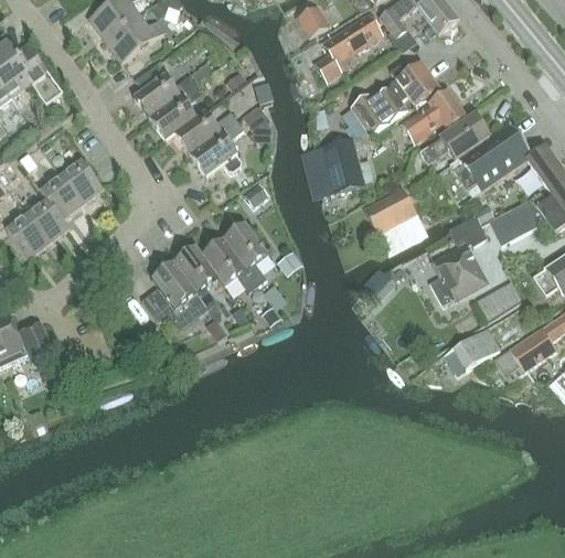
[(105,40),(139,14),(130,2),(134,0),(113,0),(89,18),(105,40)]
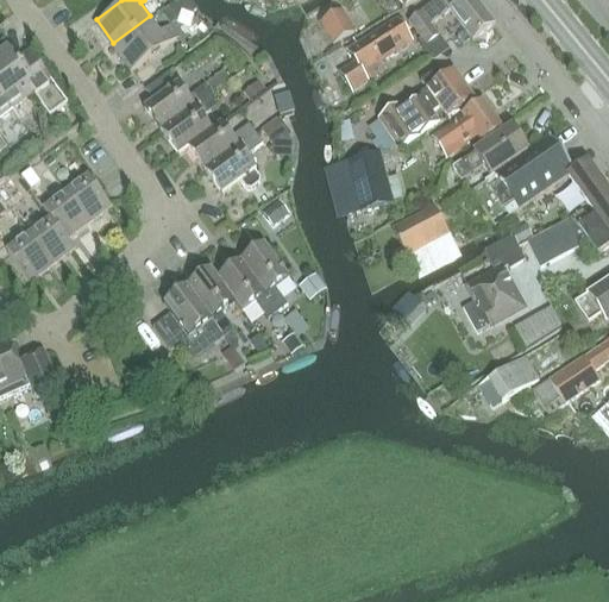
[(431,0),(408,18),(426,43),(440,31),(432,22),(449,7),(472,37),(494,19),(478,0),(431,0)]
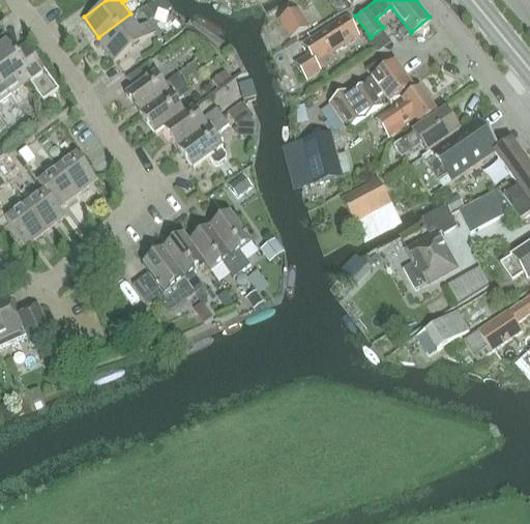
[(297,6),(280,17),(290,34),(308,24),(297,6)]
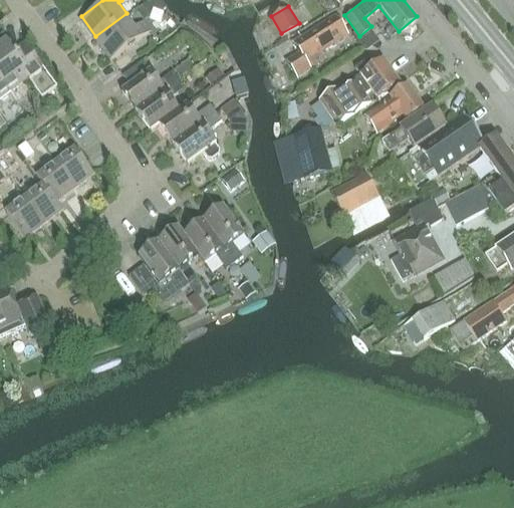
[(293,38),(300,49),(287,57),(299,73),(310,64),(325,54),(321,48),(348,31),(335,12),(302,34),(301,33),(293,38)]
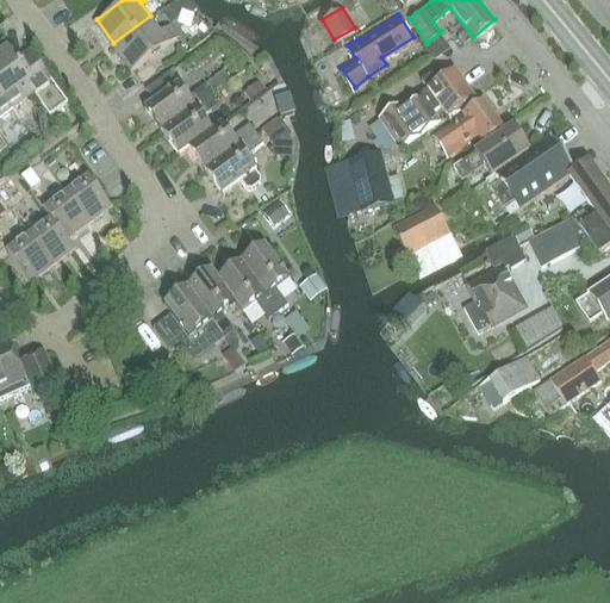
[(161,29),(150,16),(113,43),(131,67),(178,32),(169,22),(161,29)]
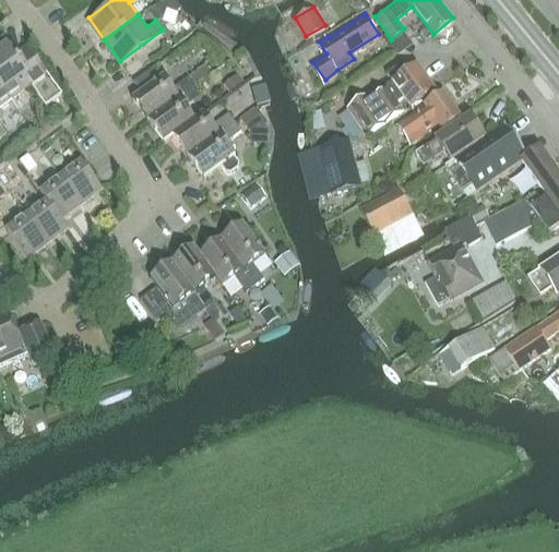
[(0,80),(11,95),(31,81),(46,103),(61,91),(34,52),(24,60),(8,38),(0,44),(0,80)]
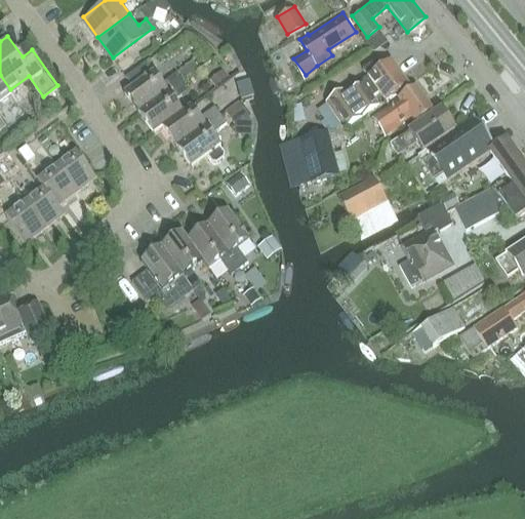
[(325,116),(321,118),(327,127),(345,126),(379,102),(372,92),(378,88),(386,97),(408,81),(391,57),(381,64),(376,56),(363,65),(368,73),(362,78),(363,80),(357,84),(353,79),(327,97),(340,118),(330,122),(325,116)]
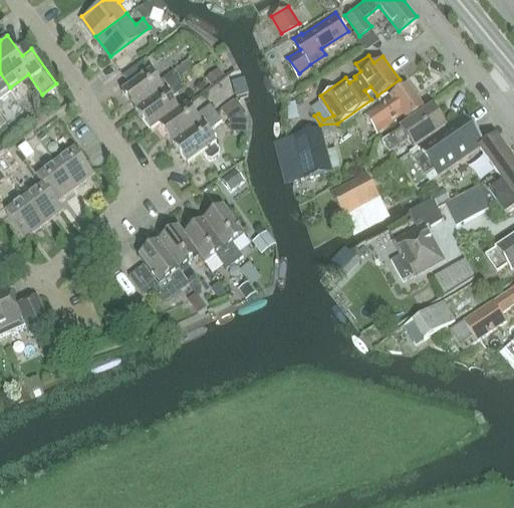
[(137,107),(180,75),(174,67),(159,78),(143,57),(122,72),(130,81),(121,87),(137,107)]
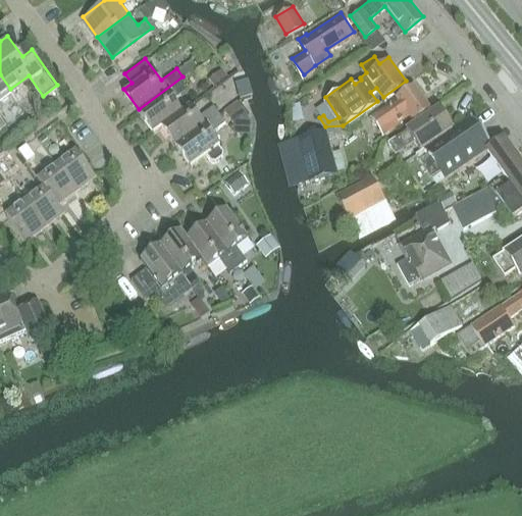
[(0,113),(0,96),(10,89),(0,74),(0,126),(6,122),(0,113)]
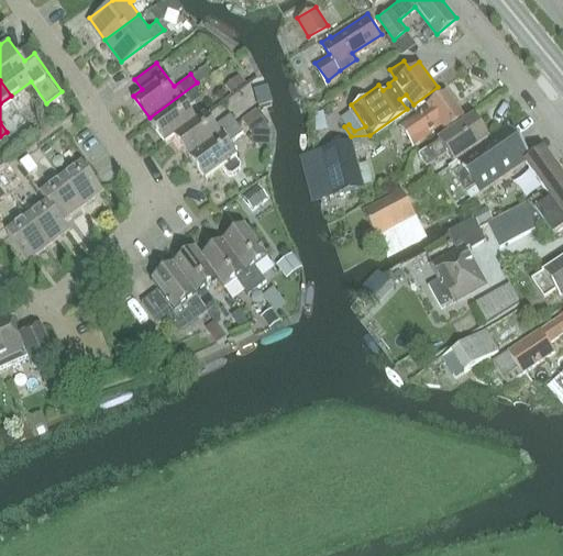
[(165,140),(174,133),(174,132),(196,117),(196,115),(187,103),(203,92),(197,82),(150,118),(165,140)]
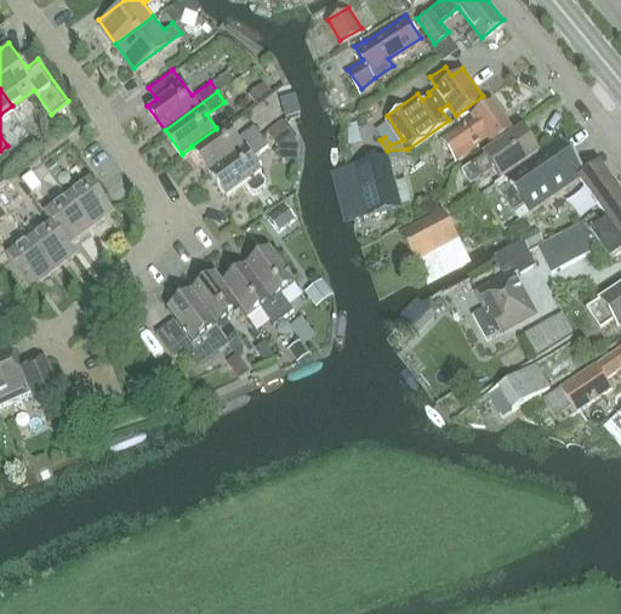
[(491,141),(512,126),(491,100),(442,135),(456,157),(488,135),(491,141)]
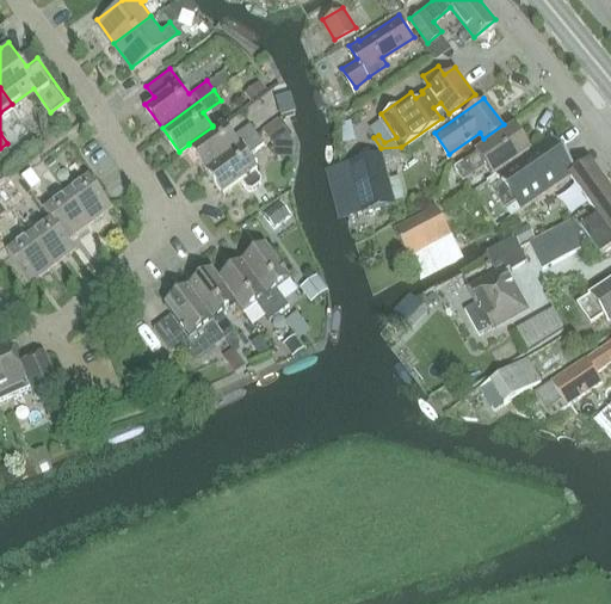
[(222,118),(213,125),(213,127),(189,143),(189,145),(207,168),(257,130),(250,119),(233,133),(222,118)]
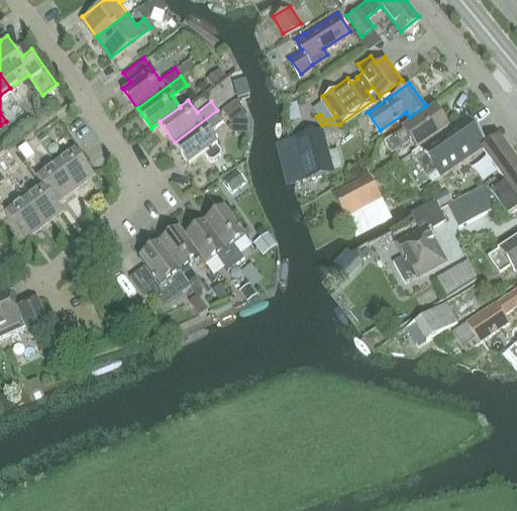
[(416,146),(448,124),(434,104),(385,138),(392,148),(409,136),(416,146)]
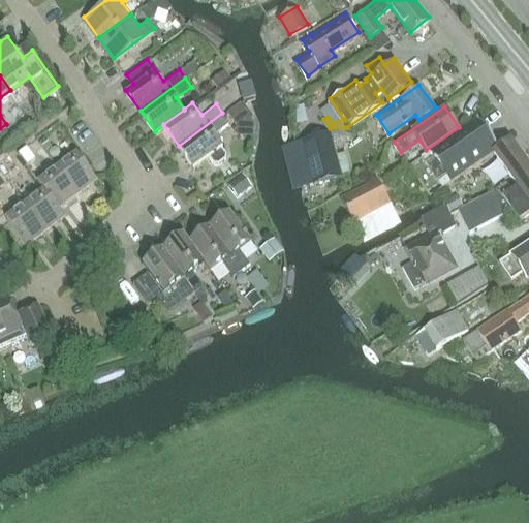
[(222,113),(179,146),(193,165),(209,154),(214,160),(218,160),(224,155),(225,152),(221,145),(222,144),(214,131),(228,121),(222,113)]
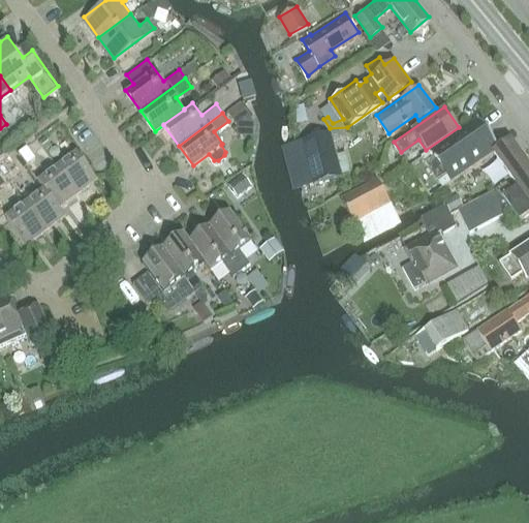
[(408,161),(429,191),(499,145),(477,114),(459,127),(426,150),(408,161)]
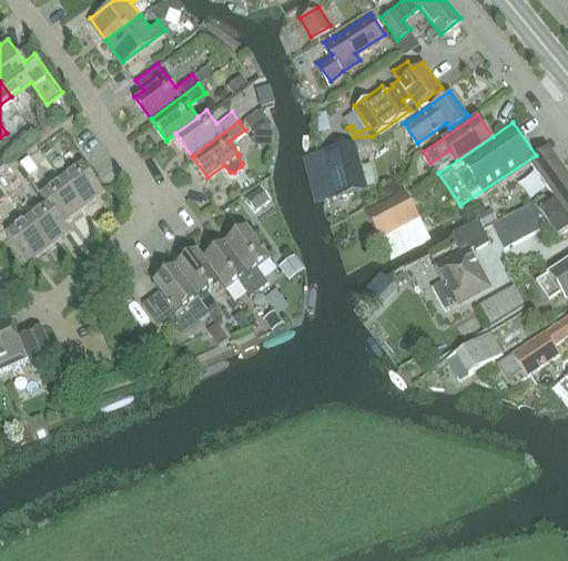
[(18,148),(30,164),(42,155),(30,138),(18,148)]
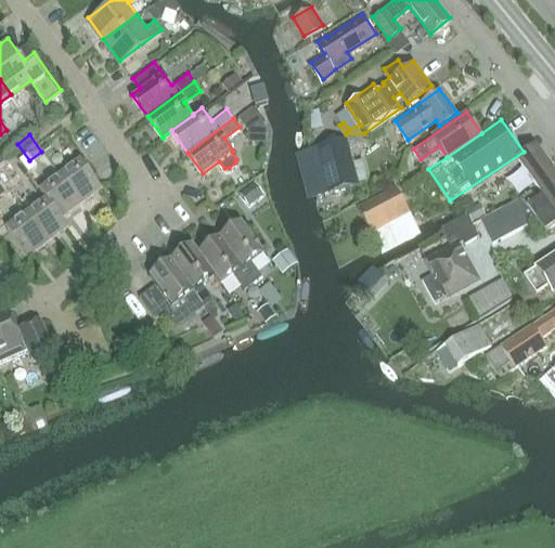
[(359,180),(346,134),(317,142),(330,188),(359,180)]
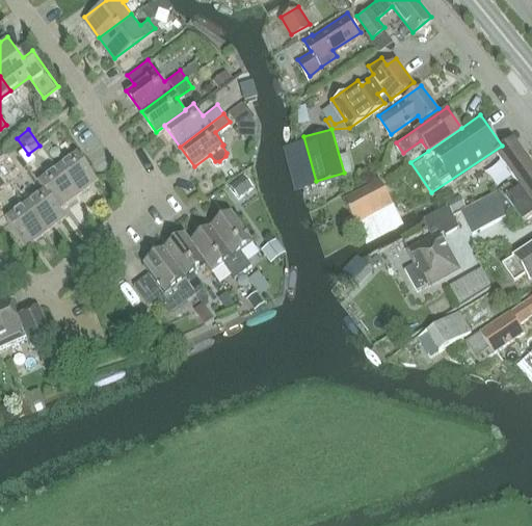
[(531,162),(513,137),(502,146),(497,150),(515,177),(519,182),(522,184),(531,199),(531,162)]
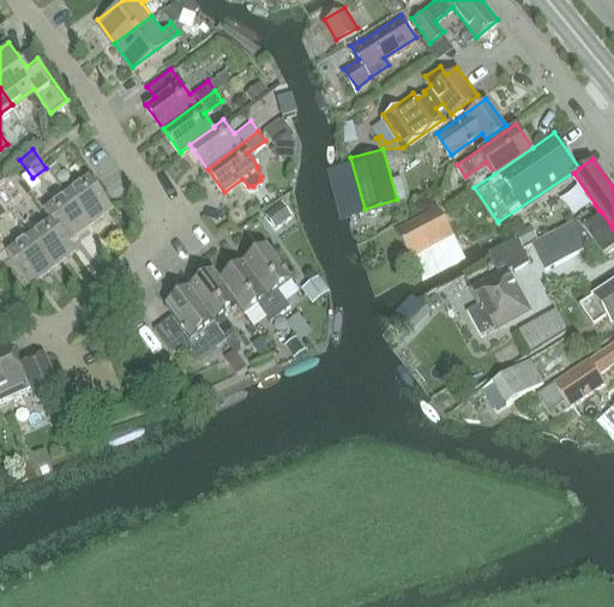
[(67,191),(90,221),(113,204),(90,174),(67,191)]
